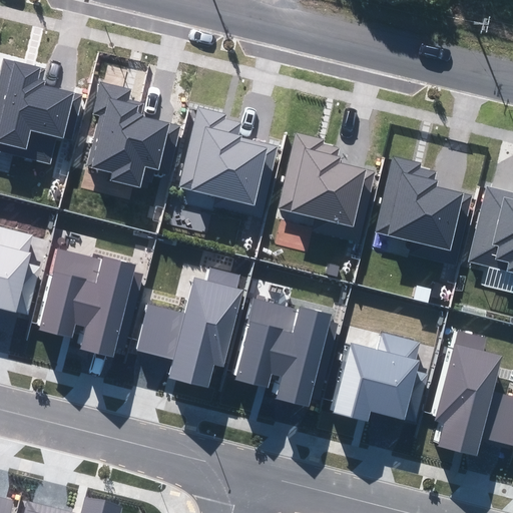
[(41,68),(1,58),(0,62),(0,149),(47,161),(53,135),(67,139),(79,92),(57,87),(37,82),(41,68)]
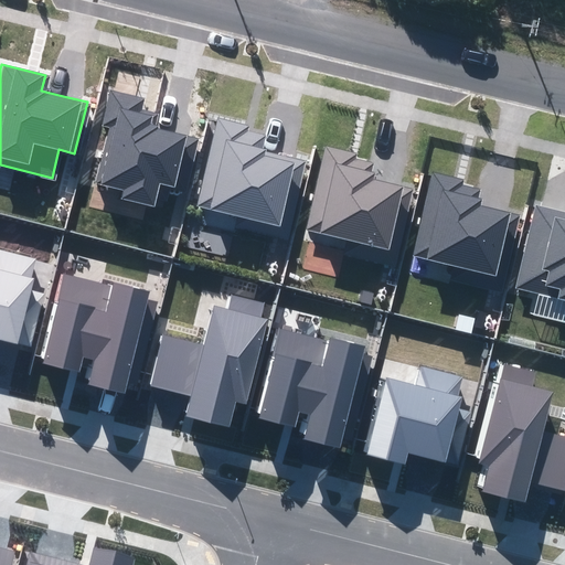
[(140,96),(108,88),(99,124),(109,126),(95,181),(117,187),(114,195),(148,204),(153,183),(181,190),(195,137),(170,130),(149,125),(153,112),(137,108),(140,96)]
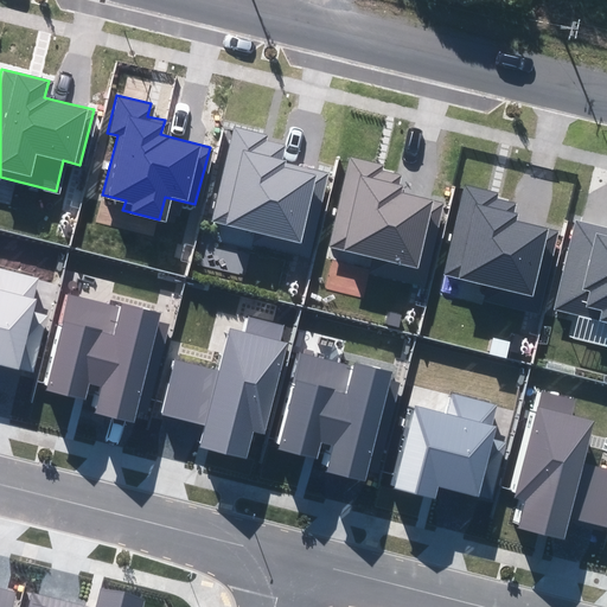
[(300,251),(319,172),(296,167),(274,161),(278,142),(262,138),(262,134),(230,127),(205,229),(300,251)]
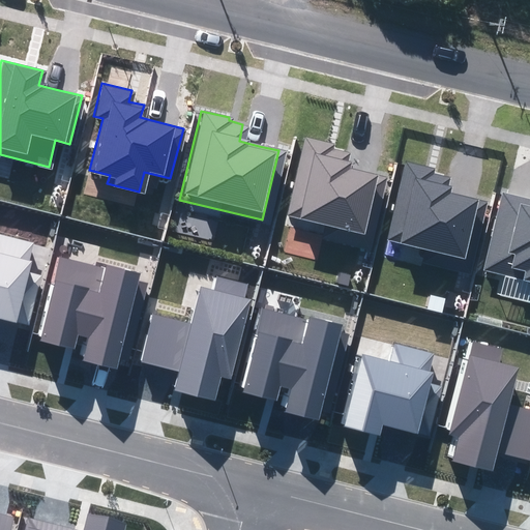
[(329,142),(300,136),(278,225),(364,245),(381,175),(360,170),(341,165),(344,151),(327,147),(329,142)]
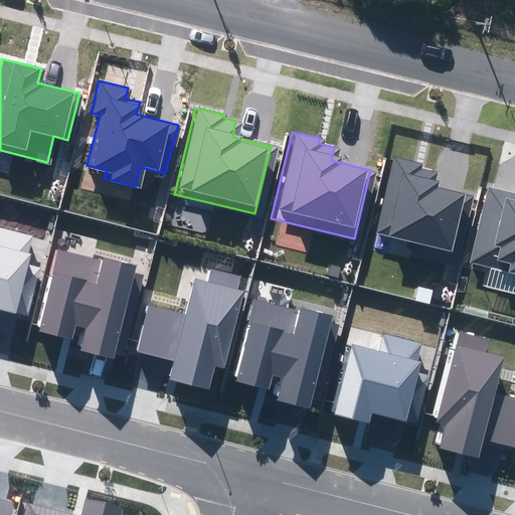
[(421,158),(392,151),(371,233),(455,254),(471,191),(450,186),(437,182),(440,169),(419,164),(421,158)]
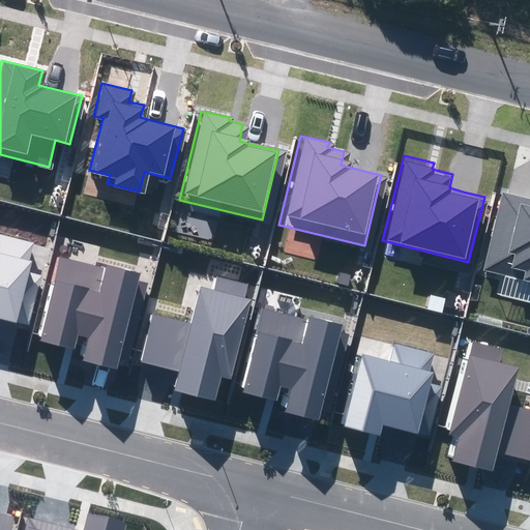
[(529,195),(524,194),(500,187),(480,265),(529,277),(529,195)]
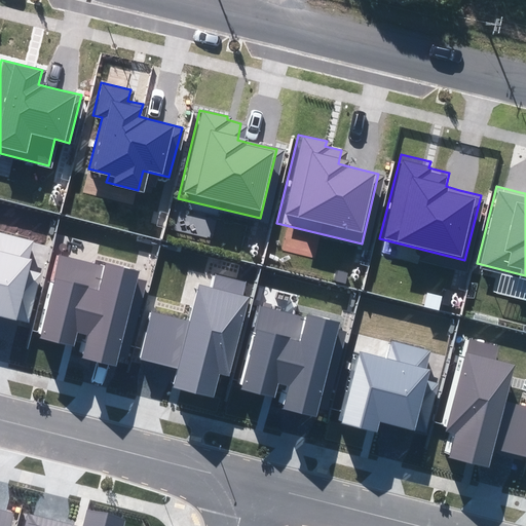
[(0,315),(5,316),(28,323),(40,274),(26,270),(34,240),(0,230),(0,315)]
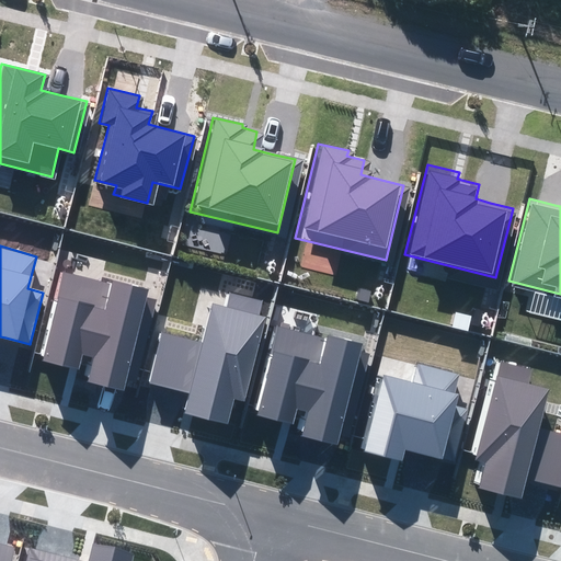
[(93,358),(88,381),(109,387),(124,391),(127,378),(136,380),(156,300),(146,297),(148,289),(114,281),(113,284),(59,271),(38,355),(43,356),(42,362),(80,371),(83,356),(93,358)]
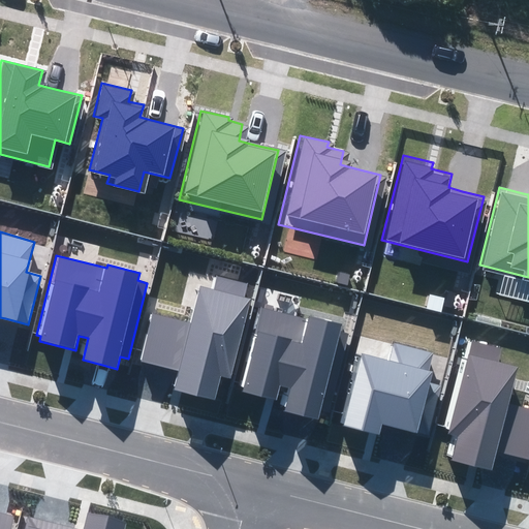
[(220,376),(230,378),(251,300),(244,298),(248,283),(217,275),(213,289),(200,285),(191,322),(155,314),(143,361),(160,366),(180,371),(175,389),(215,399),(220,376)]
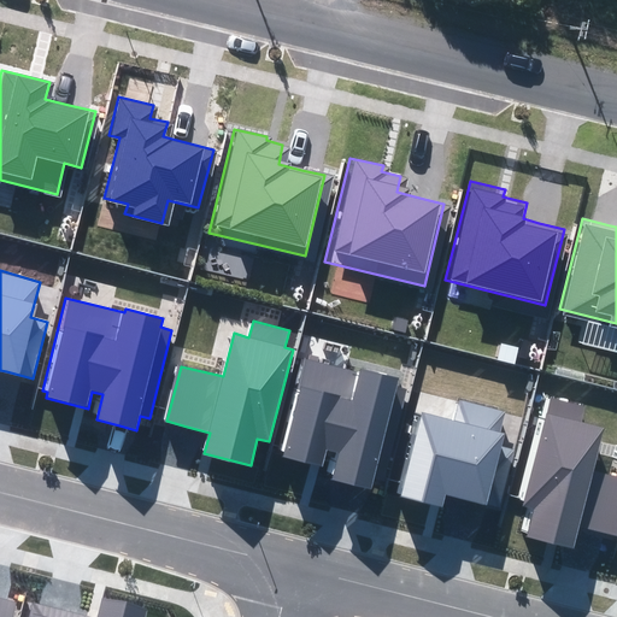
[(353,486),(374,491),(376,479),(386,481),(409,388),(398,386),(399,377),(360,368),(359,371),(305,358),(305,360),(301,359),(280,447),(286,450),(285,456),(322,465),(327,450),(334,451),(329,472),(334,474),(331,481),(353,486)]
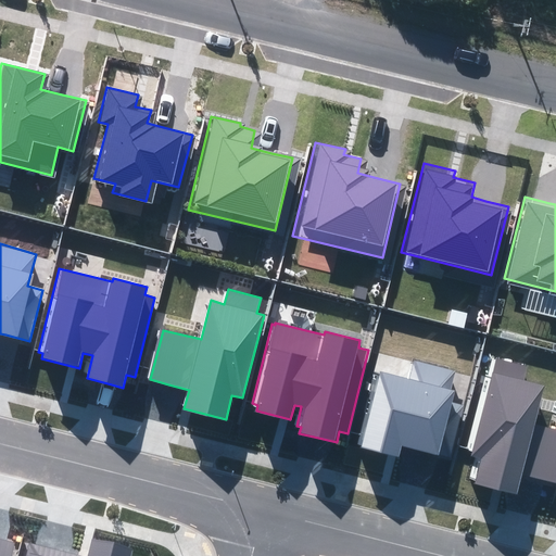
[(406,376),(377,368),(357,443),(393,453),(396,441),(426,449),(449,455),(463,404),(446,400),(455,370),(411,358),(406,376)]
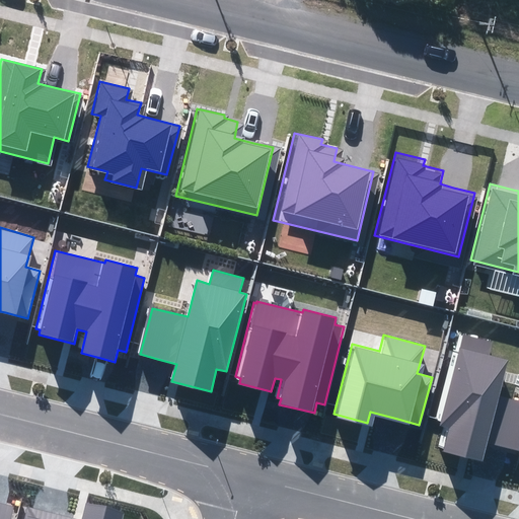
[(444,450),(482,459),(487,441),(499,444),(518,448),(518,445),(518,401),(498,396),(507,360),(489,356),(492,343),(459,335),(455,350),(453,349),(436,420),(441,421),(440,426),(443,427),(438,447),(445,448),(444,450)]
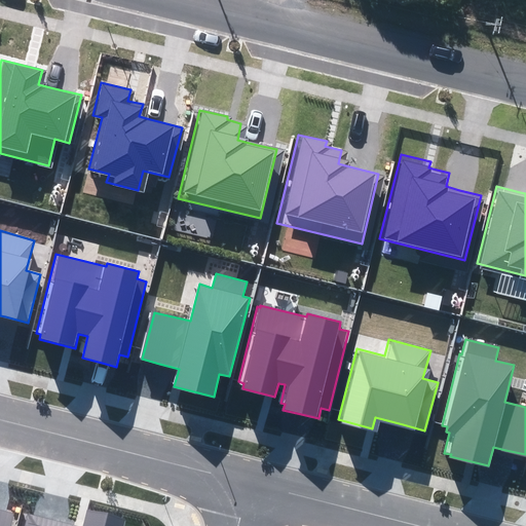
[(0,525),(9,525),(13,514),(0,510),(0,525)]
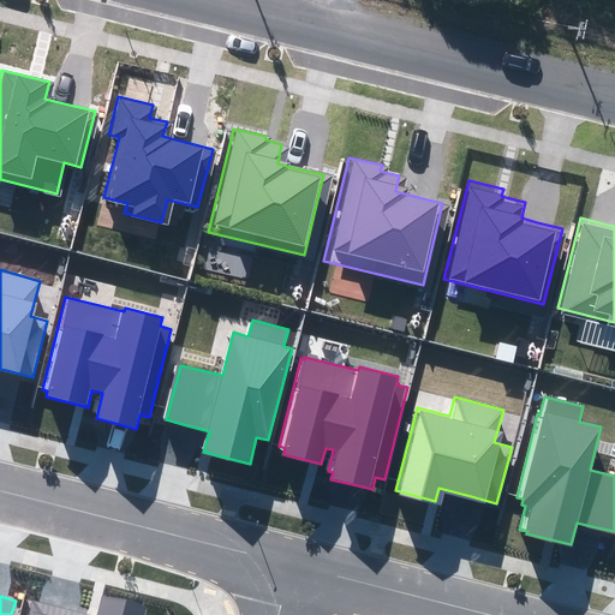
[(143,614),(145,607),(102,596),(97,614),(88,614),(57,608),(33,603),(30,614),(143,614)]
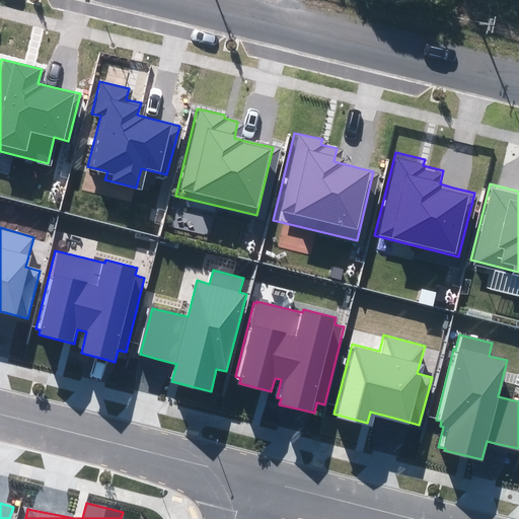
All buildings are outlined.
